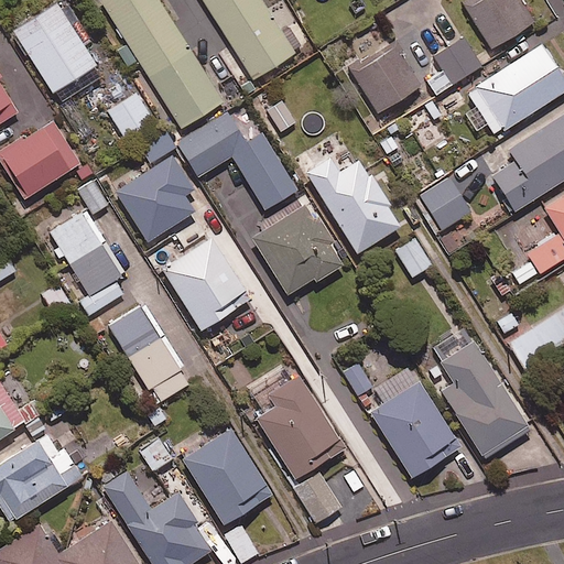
[(223,101),(158,0),(102,0),(101,1),(182,128),(223,101)]
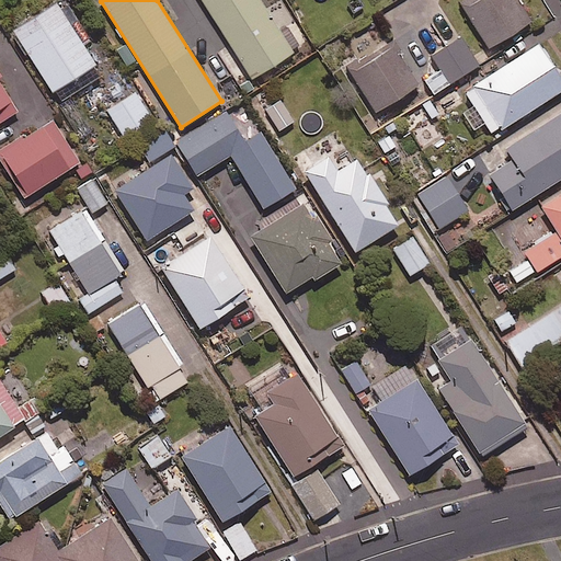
[(294,53),(260,0),(203,0),(253,79),(294,53)]
